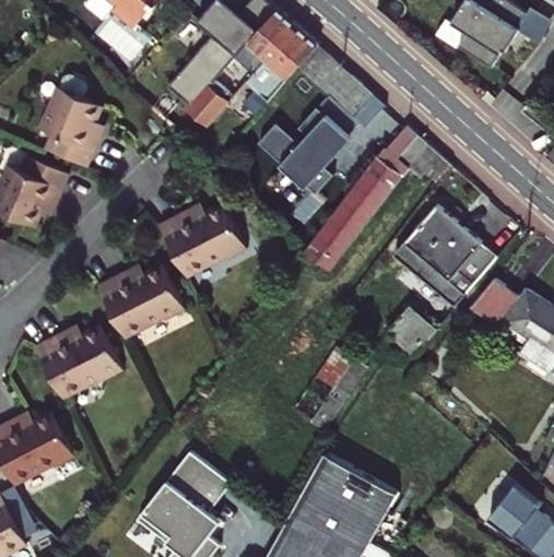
[(104,0),(110,6),(106,11),(128,30),(145,9),(149,12),(153,7),(151,3),(153,0),(104,0)]
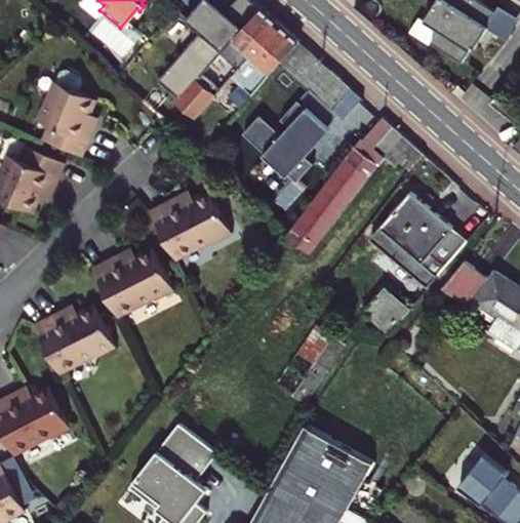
[(228,69),(234,74),(277,25),(247,0),(235,0),(211,26),(208,23),(188,47),(147,93),(168,111),(220,54),(232,65),(228,69)]
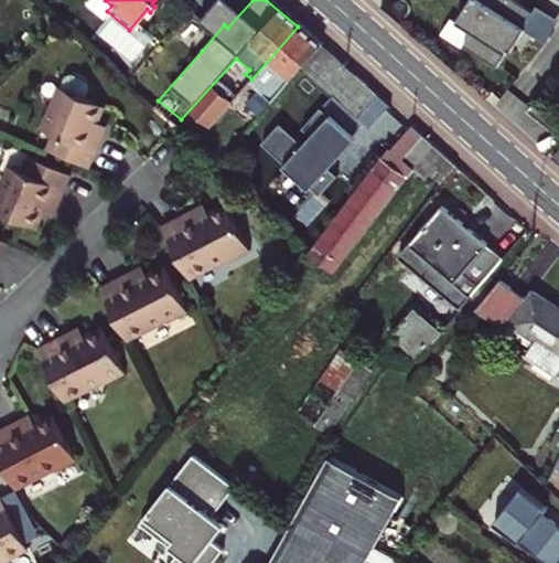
[(527,13),(507,0),(470,0),(470,1),(455,23),(471,34),(463,46),(497,67),(507,52),(514,41),(516,42),(524,31),(518,28),(527,13)]
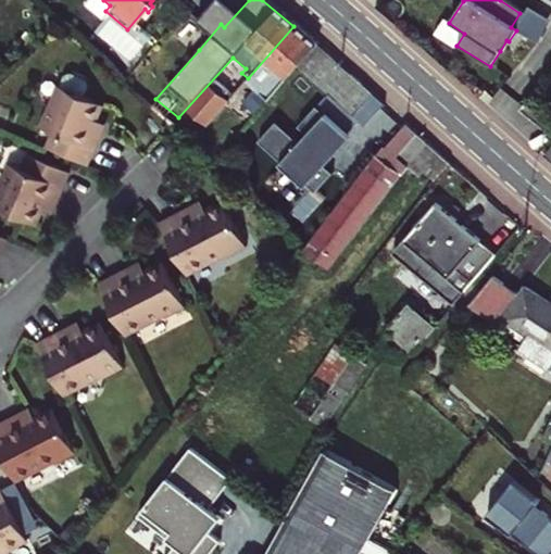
[(199,50),(221,24),(205,11),(184,36),(199,50)]
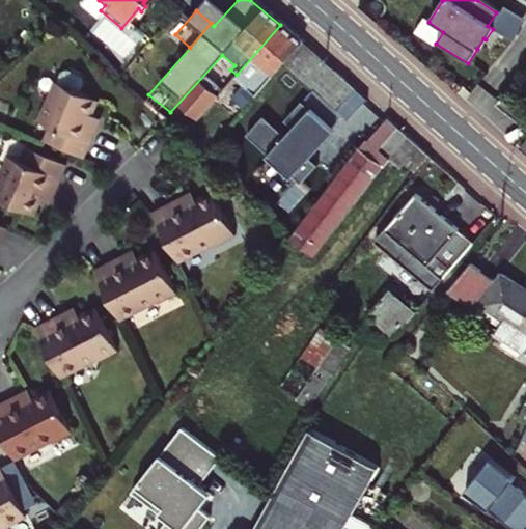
[(443,32),(428,22),(422,19),(413,34),(433,48),(436,44),(443,32)]
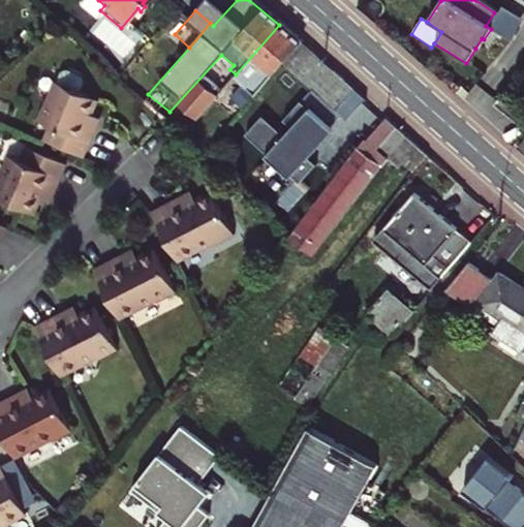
[(227,99),(240,111),(245,105),(279,66),(280,65),(298,45),(300,43),(279,25),(236,74),(244,83),(227,99)]
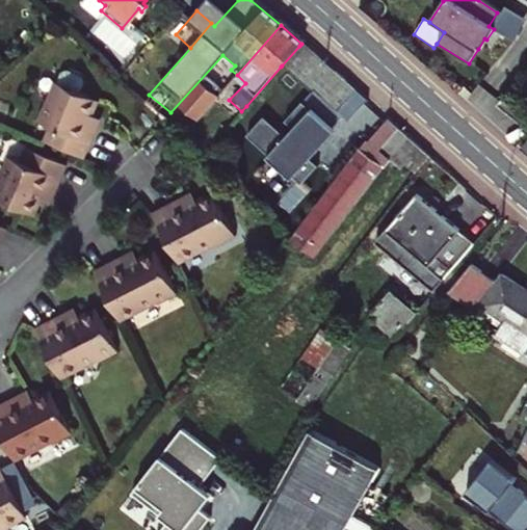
[(480,50),(486,40),(484,38),(478,49),(480,50)]
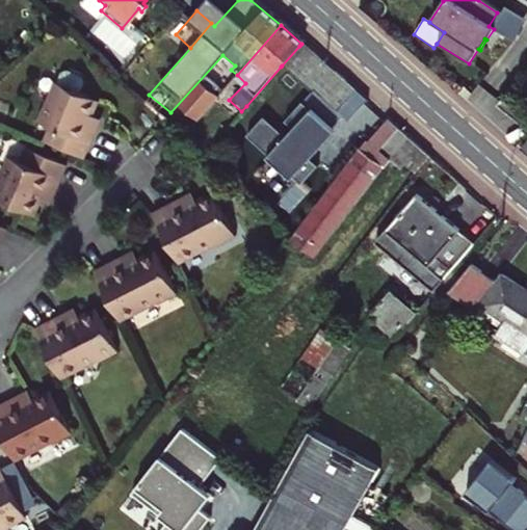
[(363,101),(299,46),(282,65),(344,123),(363,101)]
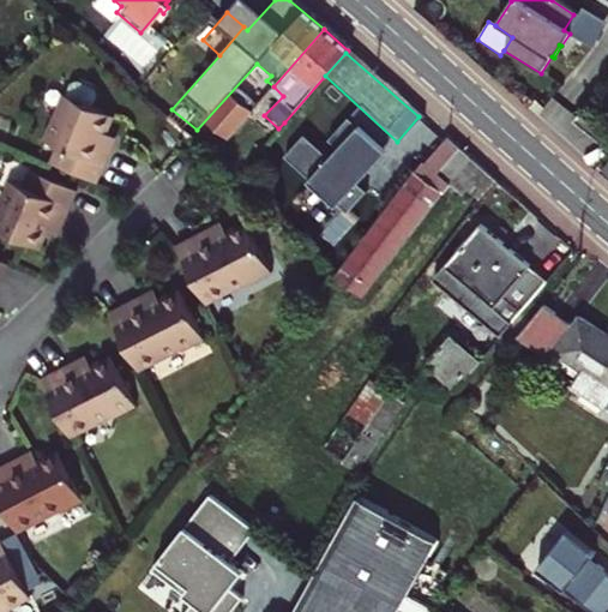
[(42,141),(55,147),(48,163),(92,184),(107,150),(102,148),(107,136),(102,133),(109,117),(61,94),(42,141)]
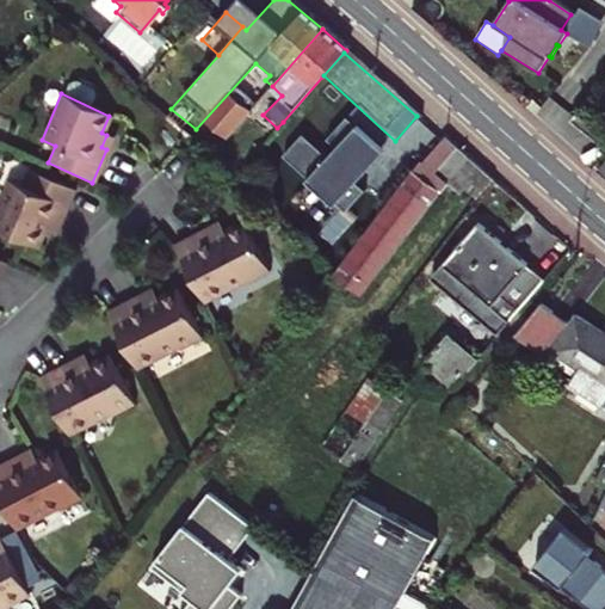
[(238,154),(261,127),(248,114),(223,141),(238,154)]
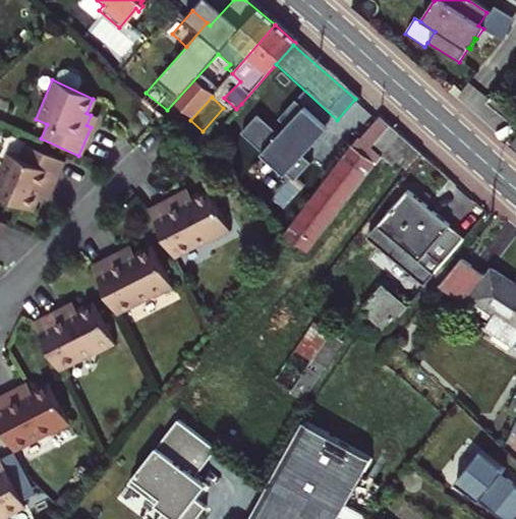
[(255,116),(238,134),(290,182),(306,165),(296,155),(321,127),(293,103),(277,120),(284,127),(277,135),(255,116)]
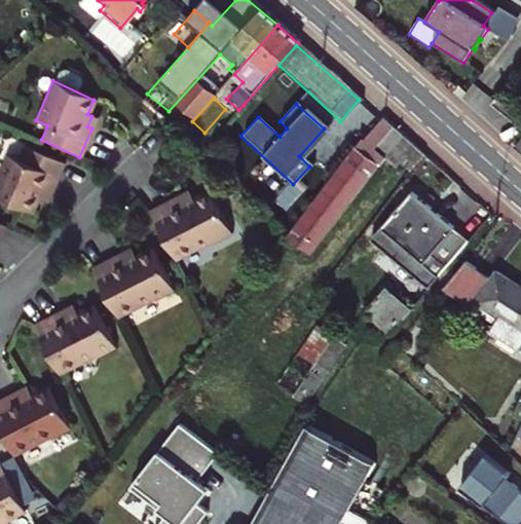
[(248,109),(244,105),(238,110),(243,114),(248,109)]
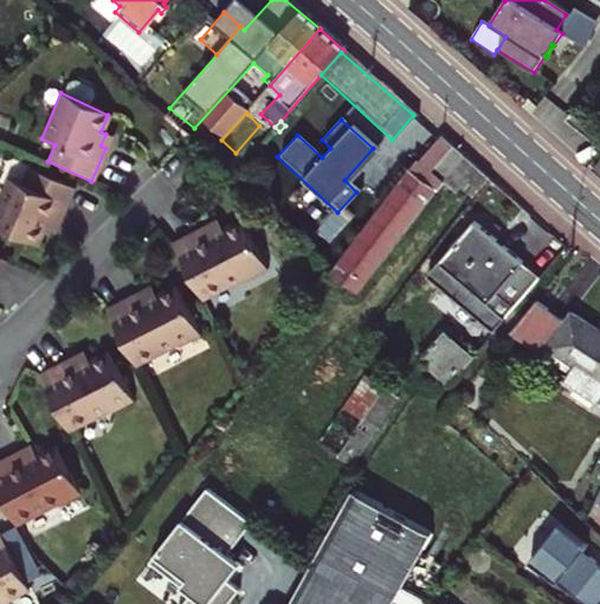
[(111,137),(105,134),(101,146),(105,148),(111,137)]
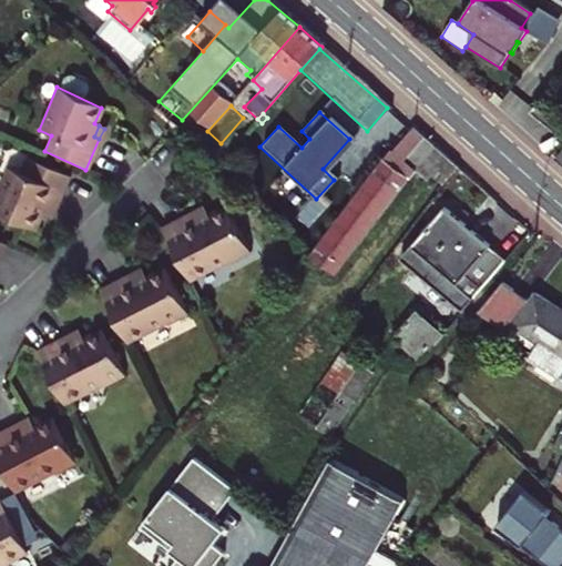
[(388,149),(380,160),(307,258),(333,278),(406,181),(412,172),(400,161),(421,139),(406,125),(388,149)]
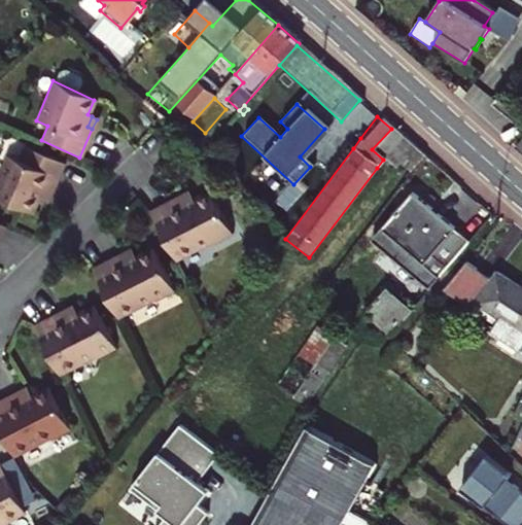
[(195,137),(186,129),(179,138),(187,146),(195,137)]
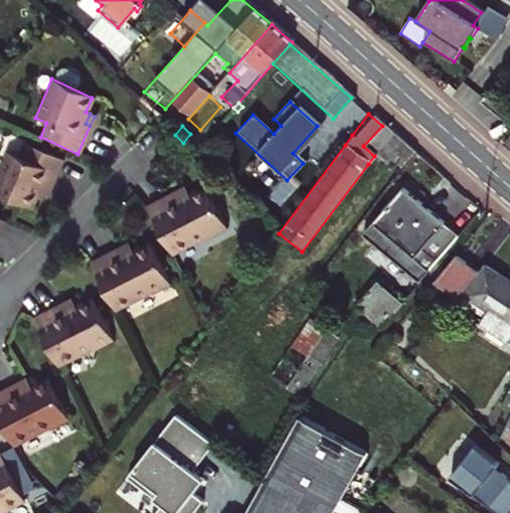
[(423,163),(392,135),(382,126),(363,146),(374,156),(368,164),(377,173),(385,165),(405,183),(423,163)]
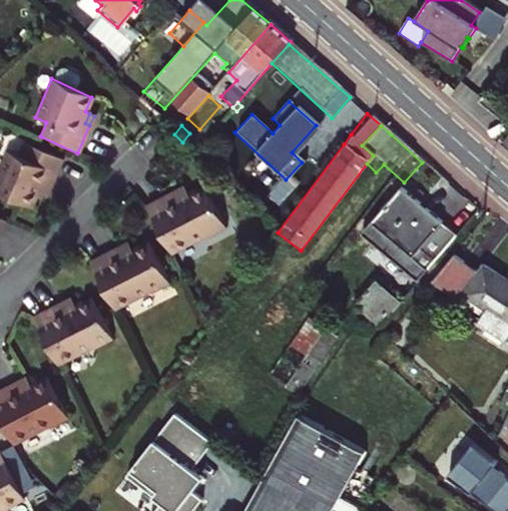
[(507,131),(498,142),(507,150),(507,131)]
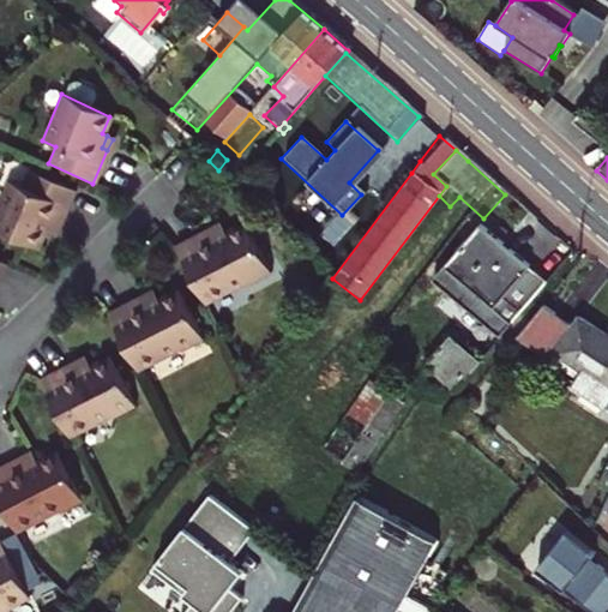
[(44,237),(49,225),(55,227),(70,196),(26,177),(19,192),(5,185),(0,196),(0,238),(32,252),(40,235),(44,237)]
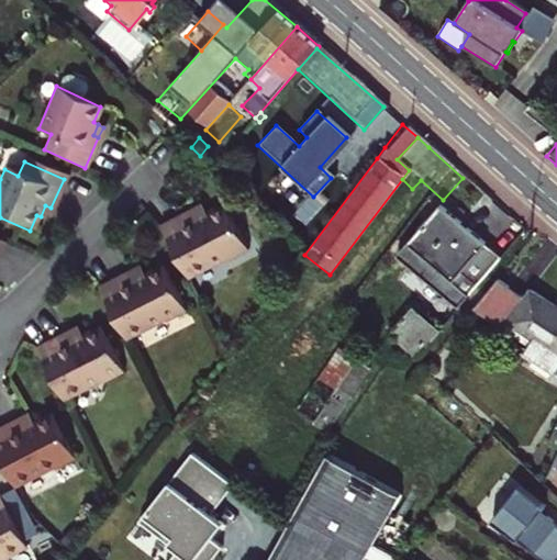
[(51,208),(45,205),(41,216),(45,220),(51,208)]
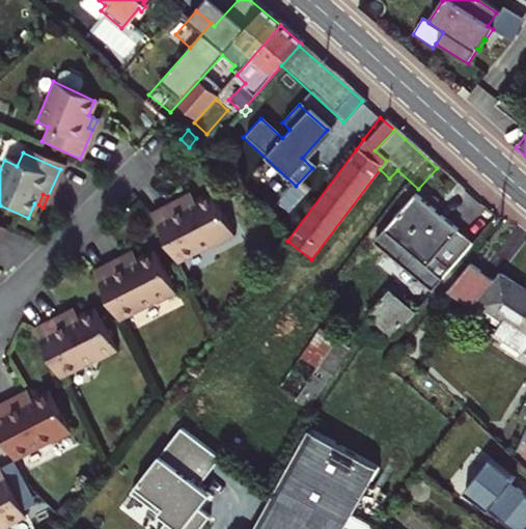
[(183,207),(177,200),(149,215),(174,263),(211,245),(213,249),(232,238),(210,194),(193,202),(183,207)]
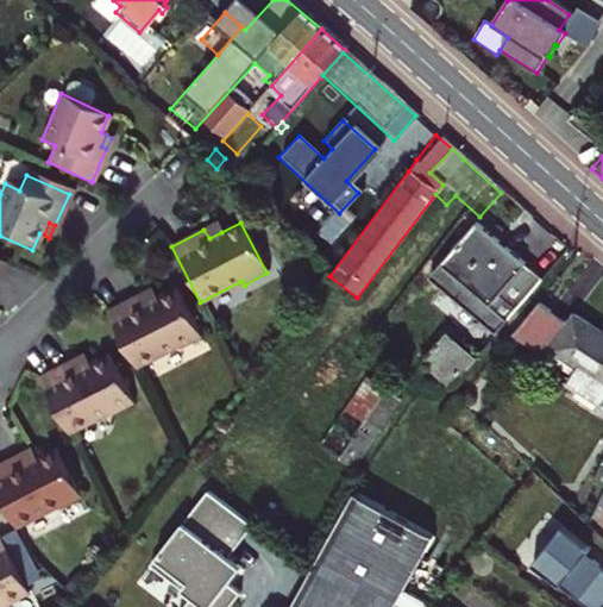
[(217,224),(203,230),(209,238),(221,232),(217,224)]
